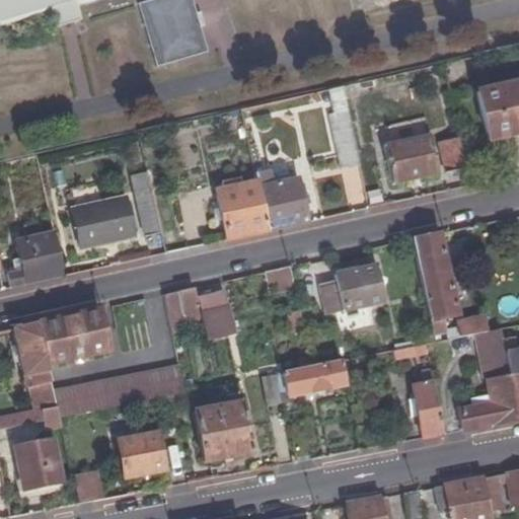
[(0,0),(0,26),(53,12),(56,23),(81,16),(78,4),(94,0),(155,0),(141,4),(160,67),(208,53),(192,0),(0,0)]
